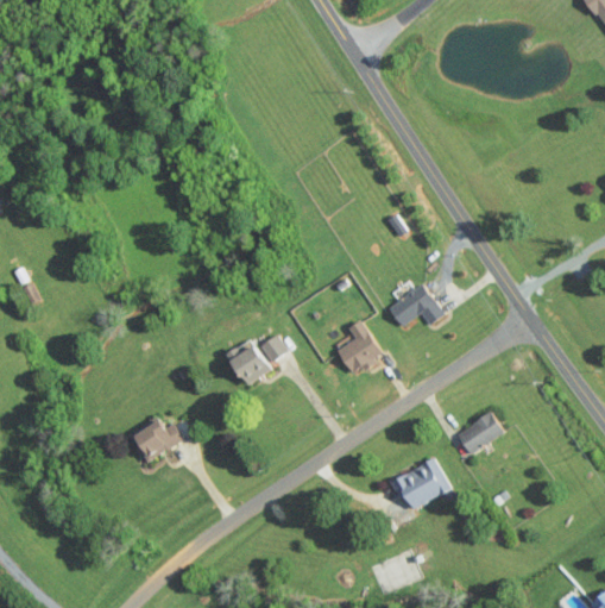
[(604,0),(585,0),(604,29),(604,0)]
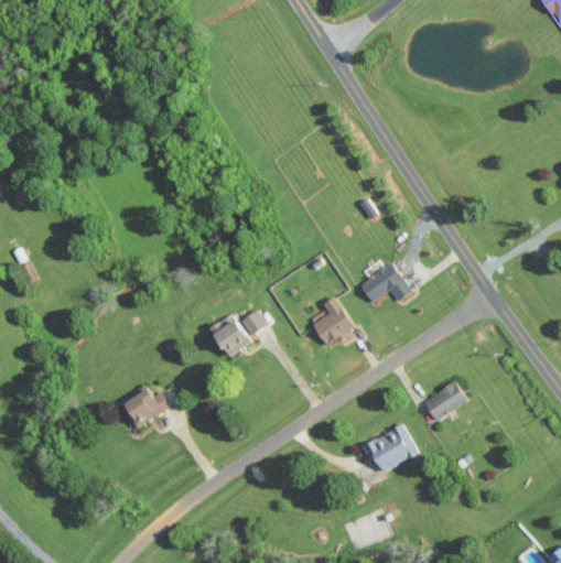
[(411,292),(394,263),(360,282),(371,301),(390,290),(397,301),(411,292)]
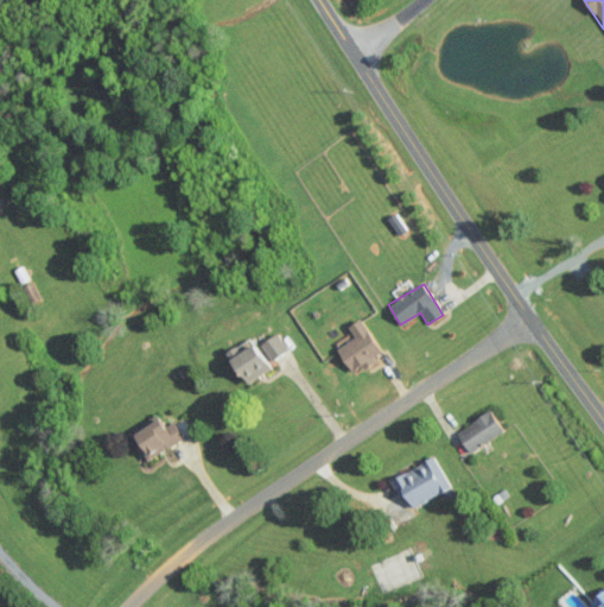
[(380,352),(362,318),(348,327),(354,339),(337,348),(351,374),(374,362),(372,358),(380,352)]
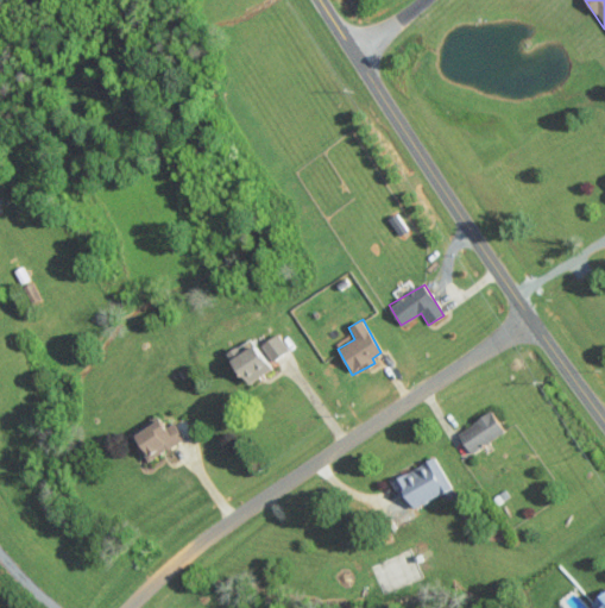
[(289,351),(278,336),(256,349),(251,339),(228,352),(247,384),(272,370),(269,363),(289,351)]
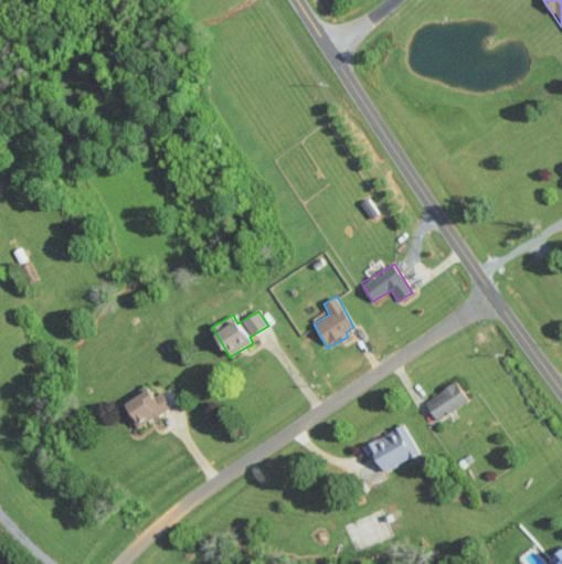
[(468,401),(457,382),(424,401),(435,419),(468,401)]
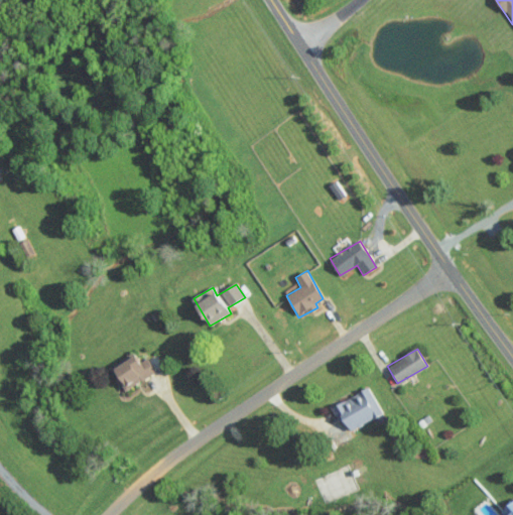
[(153,373),(140,354),(112,372),(125,391),(153,373)]
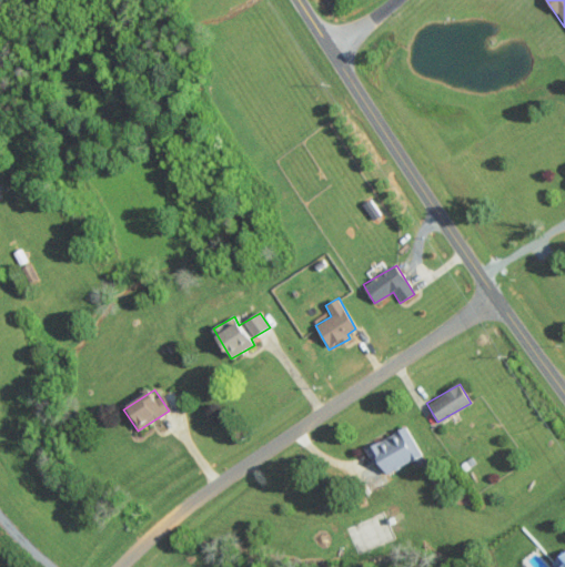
[(364,449),(370,461),(377,457),(386,474),(421,456),(404,427),(364,449)]
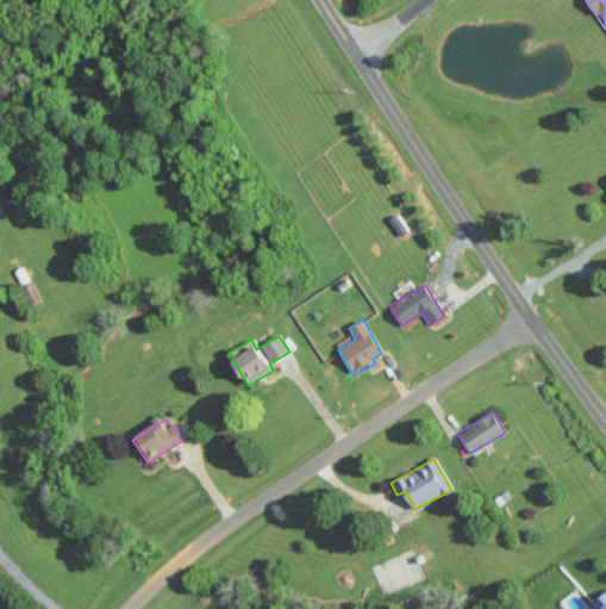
[(605,608),(605,594),(592,607),(593,608),(605,608)]
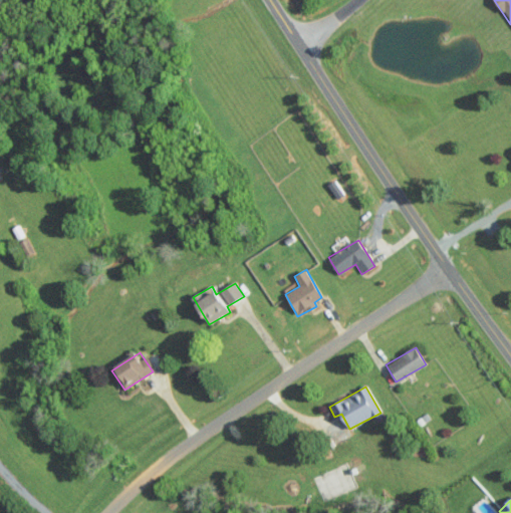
All buildings are outlined.
